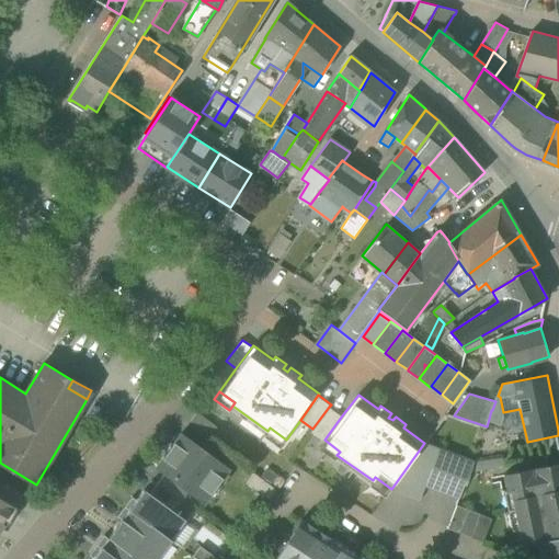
[(498,396),(495,401),(492,410),(491,410),(489,419),(502,425),(504,417),(503,412),(500,397),(498,396)]
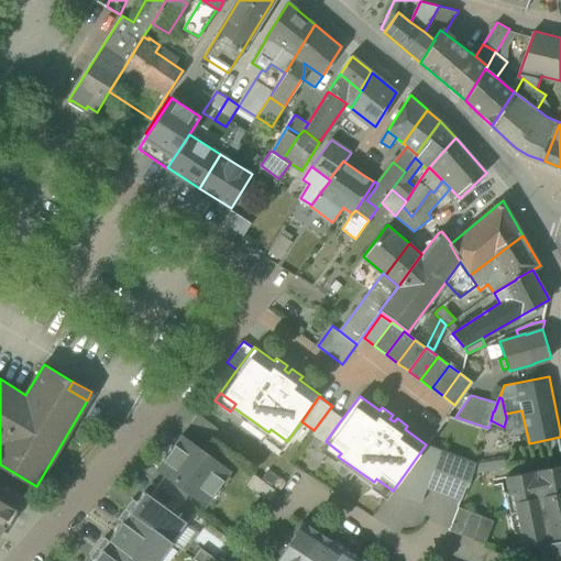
[(343,417),(331,408),(314,433),(325,442),(326,441),(343,417)]
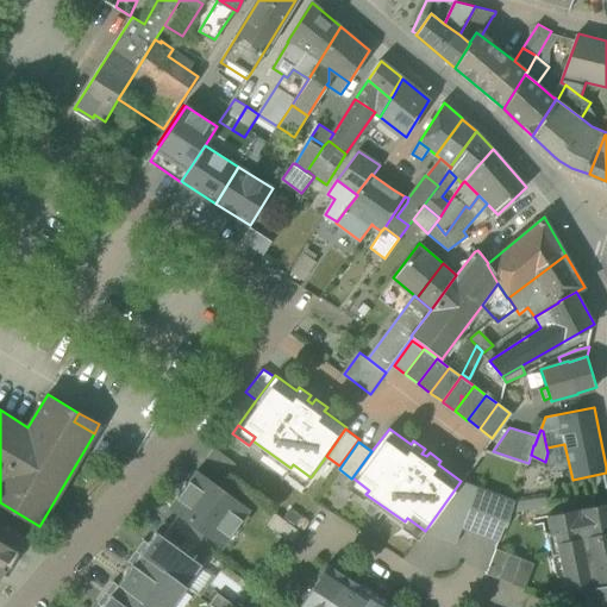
[(205,461),(229,477),(232,480),(242,467),(216,446),(205,461)]
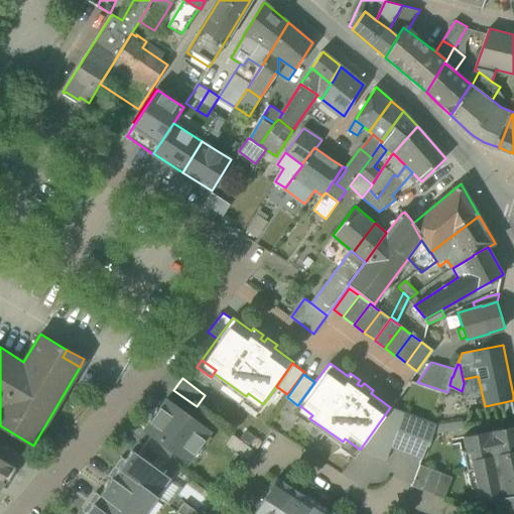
[(248,393),(246,396),(243,401),(257,411),(263,404),(248,393)]
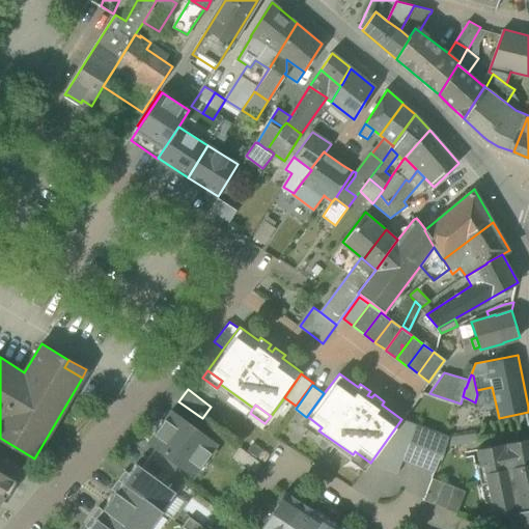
[(183,466),(194,474),(216,444),(215,443),(205,436),(205,435),(193,424),(188,421),(187,422),(171,411),(149,441),(157,446),(164,452),(163,453),(179,465),(182,467),(183,466)]
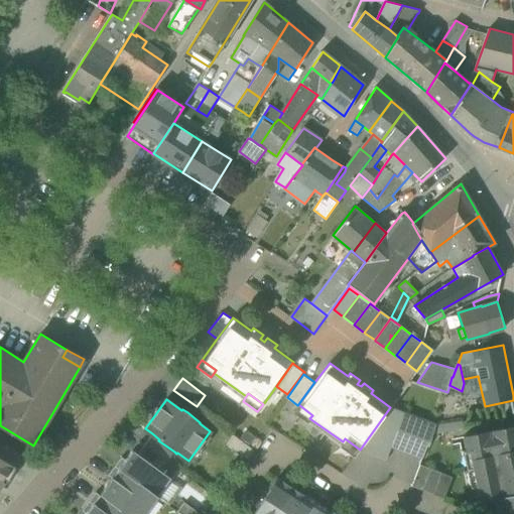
[(200,423),(209,430),(217,421),(197,406),(194,404),(187,412),(200,422),(200,423)]
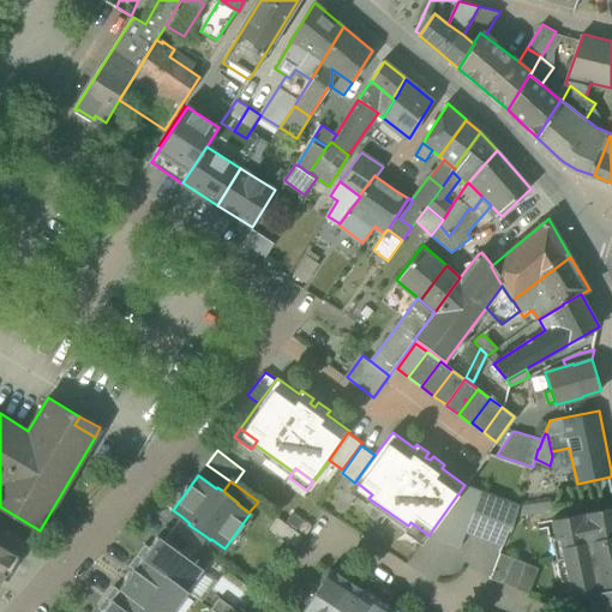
[(372,495),(355,481),(354,483),(348,491),(365,503),(369,498),(372,495)]
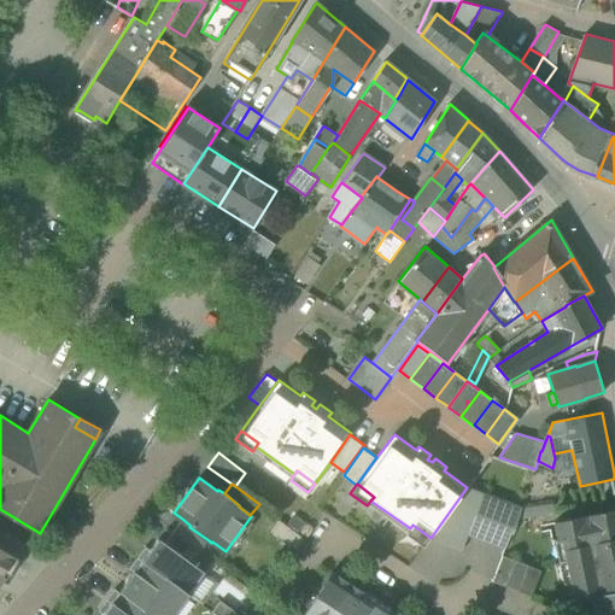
[(462,550),(469,534),(484,493),(468,486),(467,487),(431,538),(462,550)]
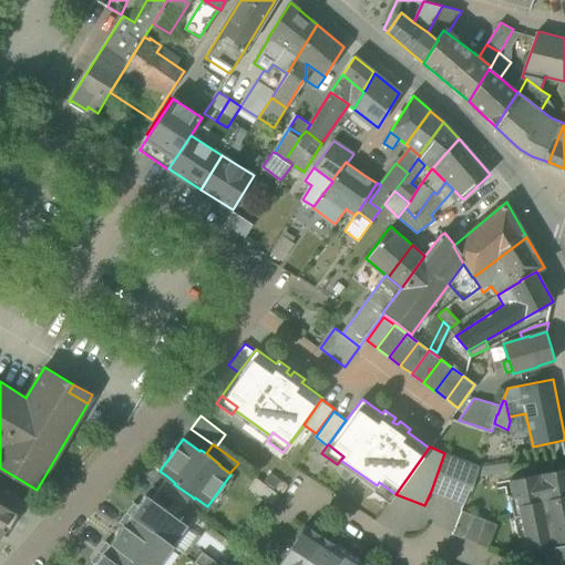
[(480,466),(444,453),(431,491),(465,503),(470,490),(472,491),(480,466)]
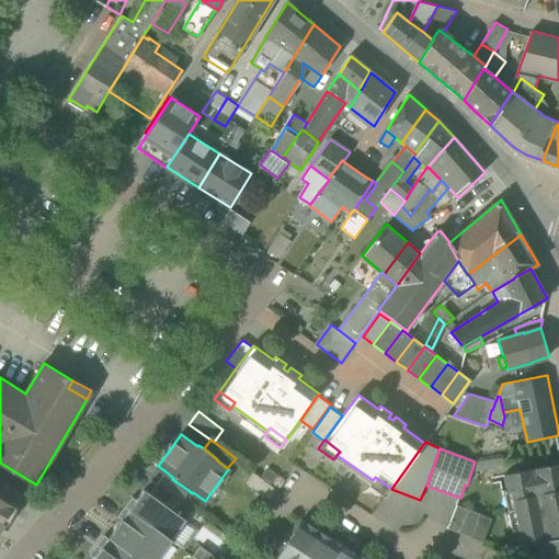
[(516,528),(518,538),(558,529),(558,463),(535,468),(535,469),(531,470),(531,469),(504,475),(509,492),(515,491),(523,526),(516,528)]
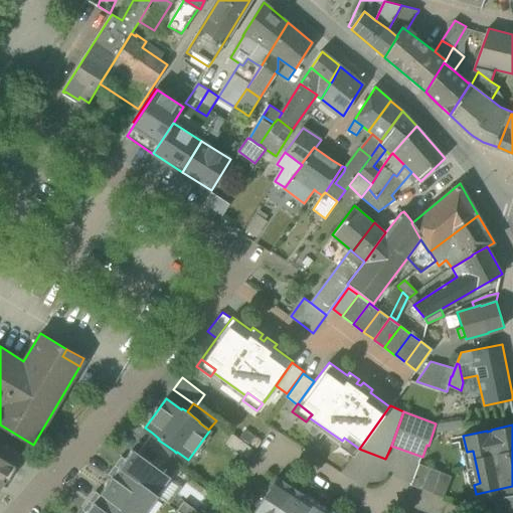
[(152,433),(145,443),(168,460),(174,451),(158,440),(159,439),(152,433)]
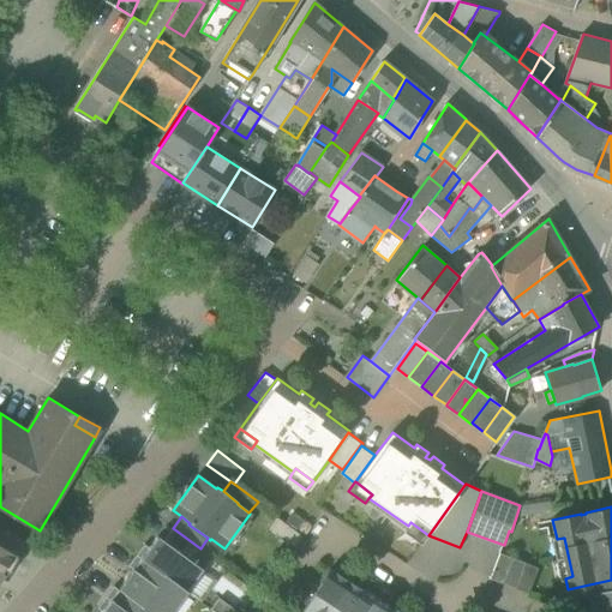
[(270,529),(295,547),(304,535),(279,517),(270,529)]
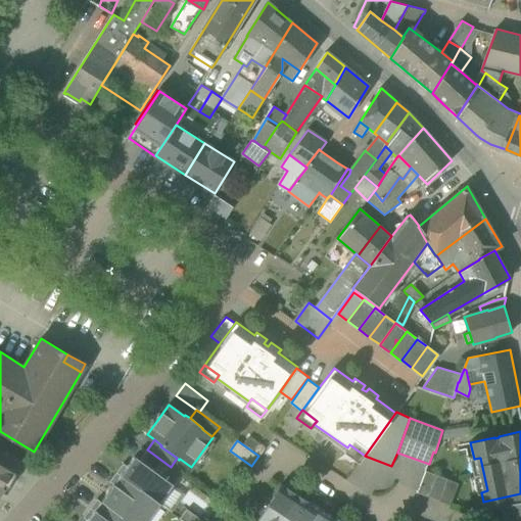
[(359,463),(365,456),(349,444),(347,447),(344,453),(359,463)]
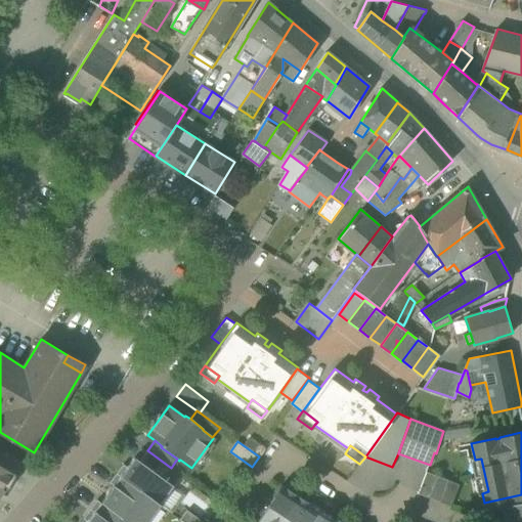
[(163,478),(171,468),(147,450),(140,461),(163,478)]
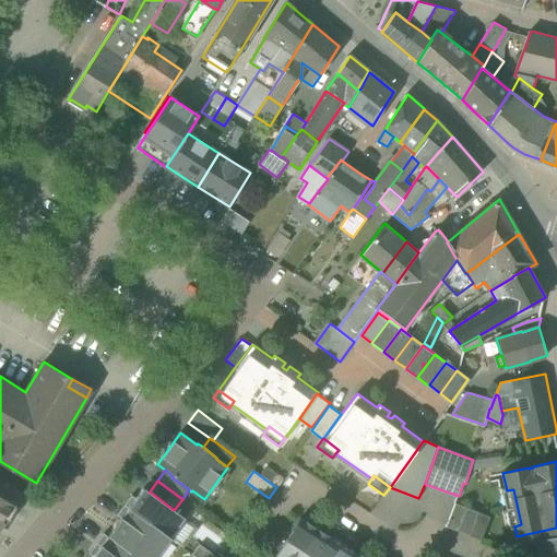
[(137,497),(129,507),(170,537),(186,518),(174,510),(150,492),(144,487),(137,497)]
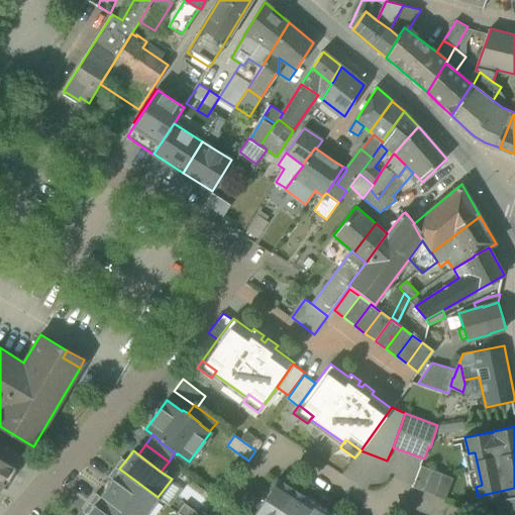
[(119,469),(126,459),(122,457),(116,467),(119,469)]
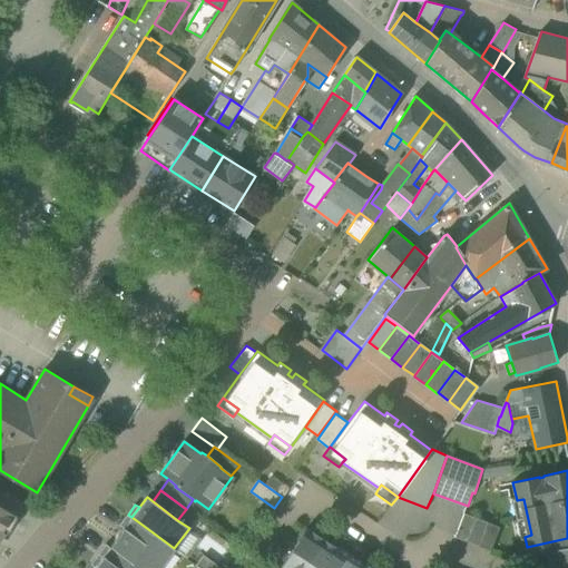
[(0,539),(3,534),(15,516),(15,515),(0,506),(0,539)]
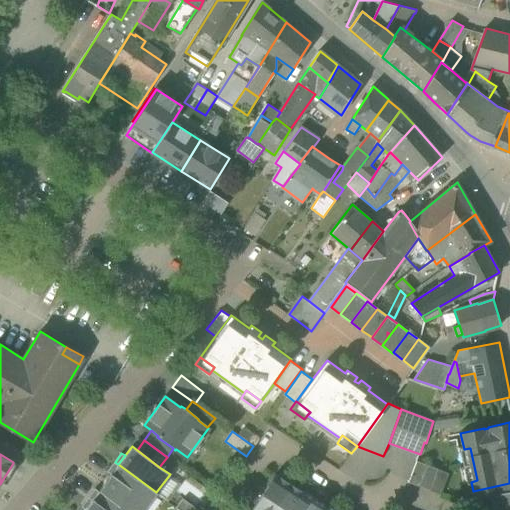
[(409,482),(441,494),(450,473),(418,460),(409,482)]
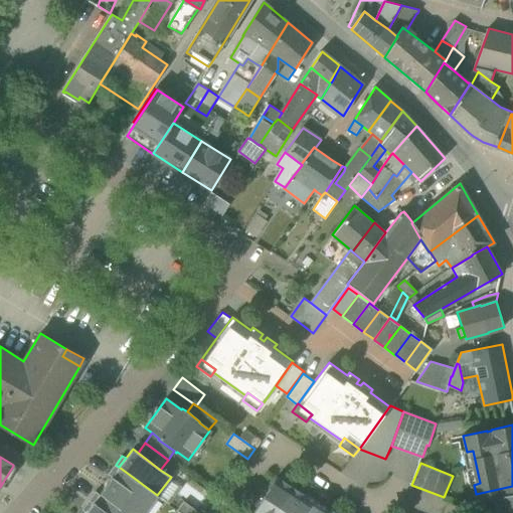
[(113,476),(119,467),(116,465),(109,474),(113,476)]
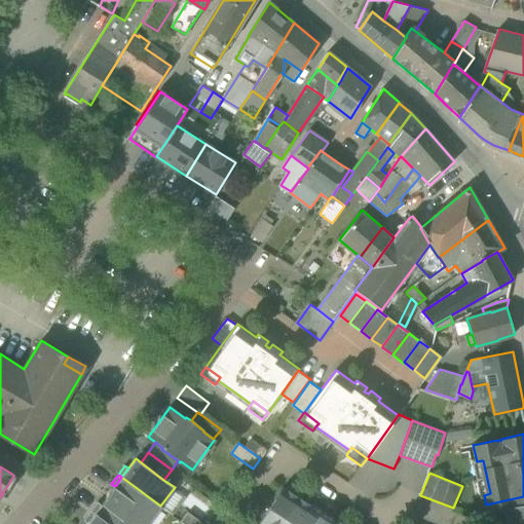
[(13,476),(3,492),(8,492),(16,477),(13,476)]
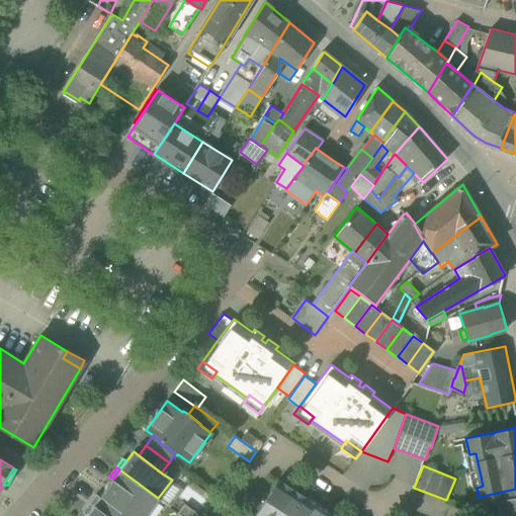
[(145,515),(158,498),(119,469),(113,479),(107,488),(145,515)]
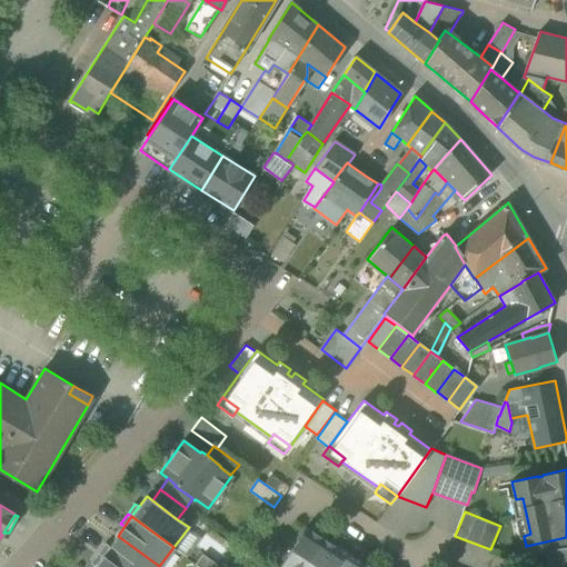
[(368,566),(307,526),(279,566),(368,566)]
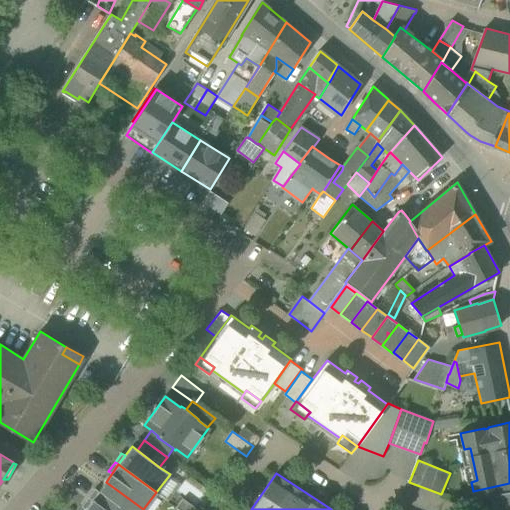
[(107,509),(143,509),(106,482),(99,490),(93,499),(107,509)]
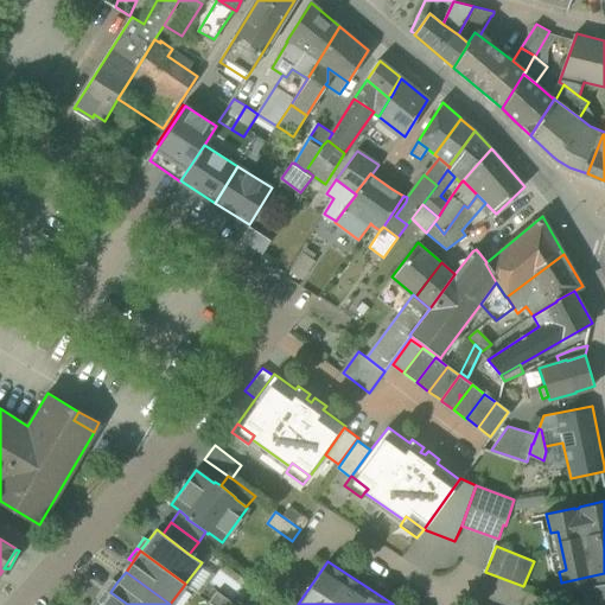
[(562,591),(584,586),(604,581),(604,573),(561,583),(562,591)]
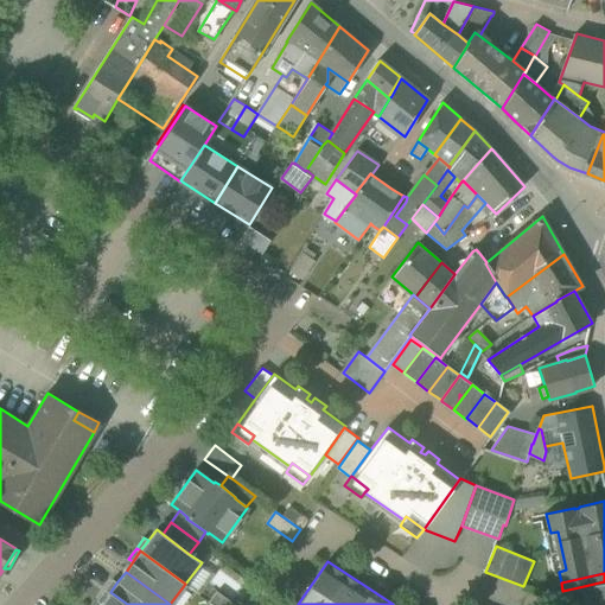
[(110,592),(118,581),(114,579),(106,590),(110,592)]
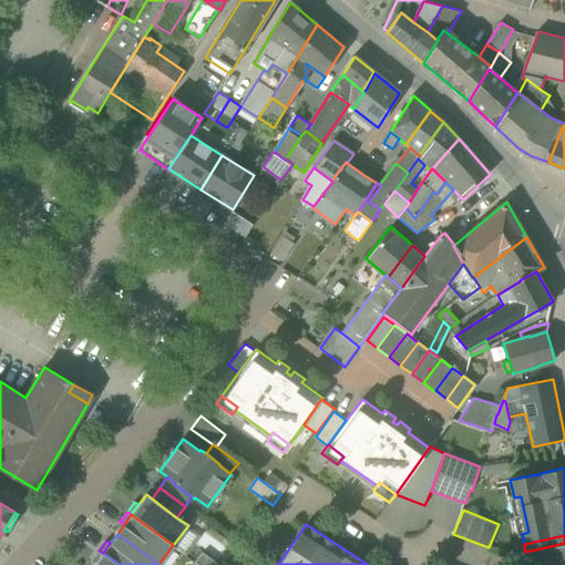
[(564,543),(545,547),(548,564),(564,564),(564,543)]
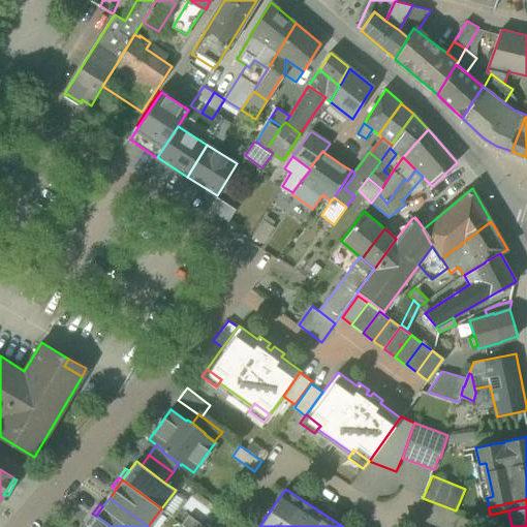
[(89,525),(96,516),(92,514),(85,523),(89,525)]
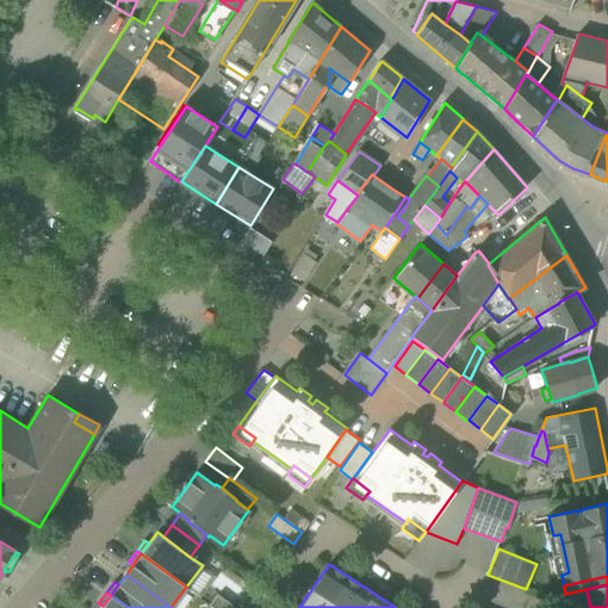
[(211,605),(215,607),(239,607),(219,594),(211,605)]
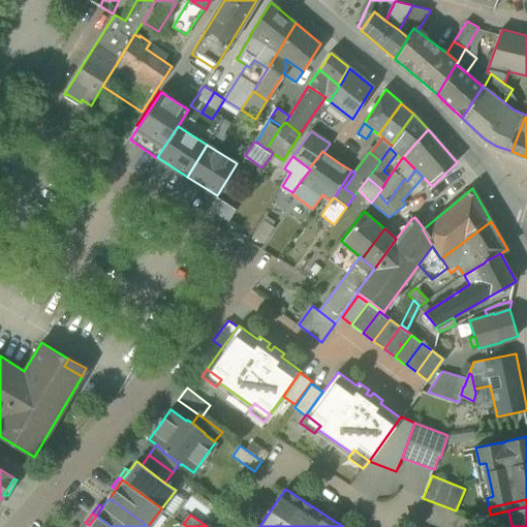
[(111,526),(96,516),(89,525),(87,526),(111,526)]
